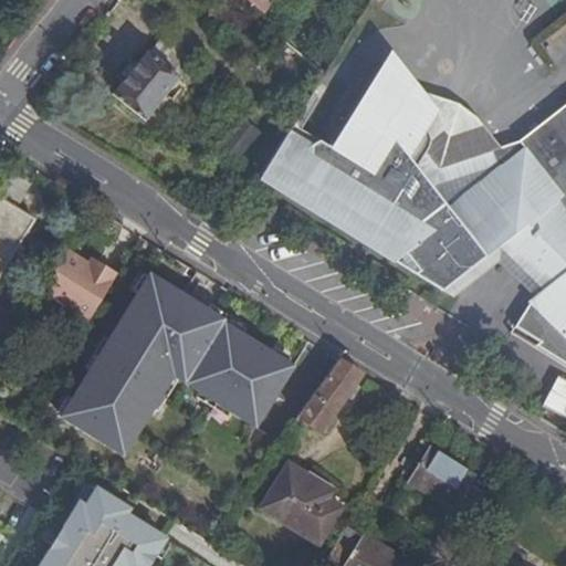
[(251,0),(264,10),(272,0),(251,0)]
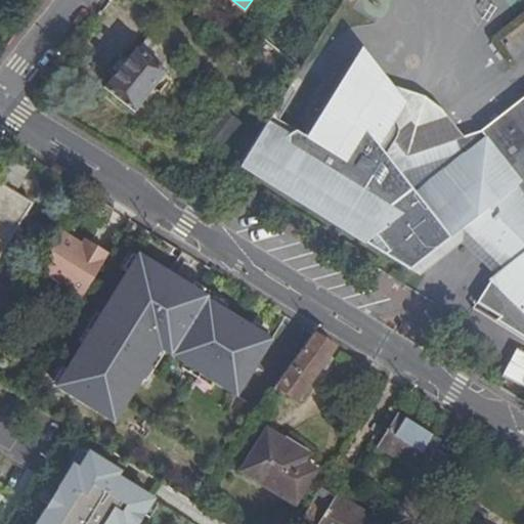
[(104,87),(134,112),(166,72),(165,70),(177,53),(151,33),(138,49),(136,47),(104,87)]
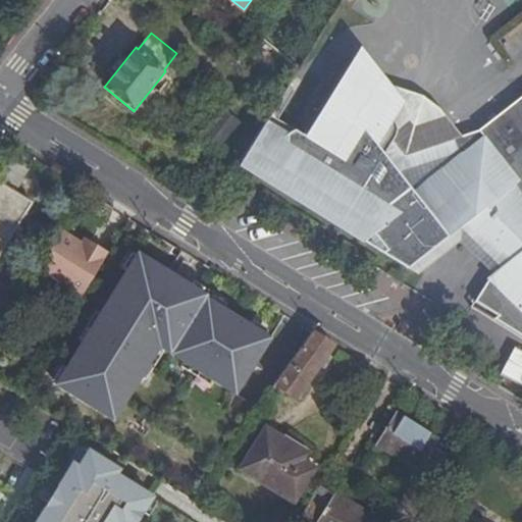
[(521,96),(479,131),(462,136),(460,137),(469,147),(414,191),(384,154),(393,144),(396,138),(398,133),(398,131),(397,126),(395,119),(399,118),(404,110),(405,102),(392,86),(388,82),(385,89),(360,62),(340,96),(335,93),(320,116),(324,119),(311,142),(270,116),(267,120),(242,162),(267,177),(264,183),(288,197),(291,192),(342,223),(344,219),(347,220),(349,220),(351,221),(353,221),(356,222),(358,222),(360,222),(362,222),(365,221),(367,221),(369,220),(371,219),(373,219),(375,218),(377,217),(384,226),(365,242),(409,268),(418,261),(417,254),(426,247),(430,252),(462,226),(502,267),(487,278),(488,279),(475,302),(499,315),(493,319),(521,335),(521,96)]
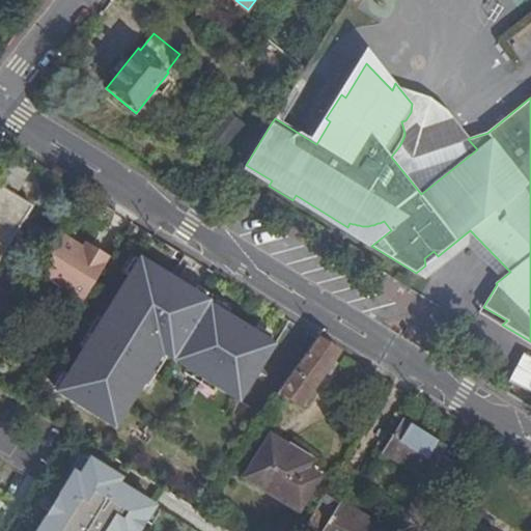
[(399,146),(391,157),(421,194),(477,149),(468,139),(470,138),(447,110),(429,96),(398,87),(412,104),(411,112),(406,120),(401,121),(403,129),(404,133),(404,135),(402,140),(399,146)]
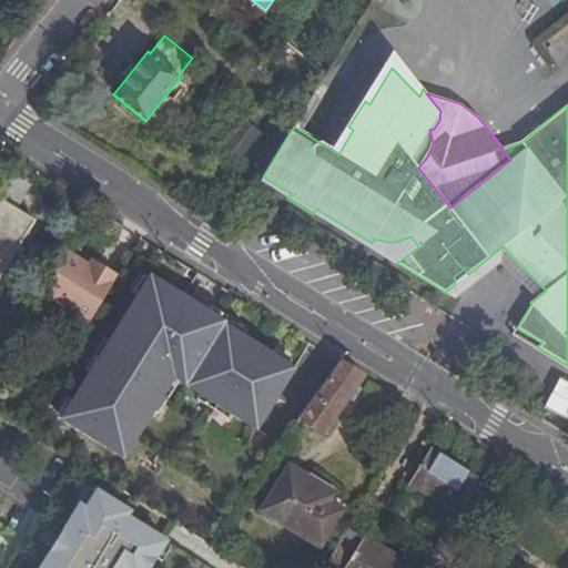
[(241,115),(216,146),(240,164),(263,133),(241,115)]
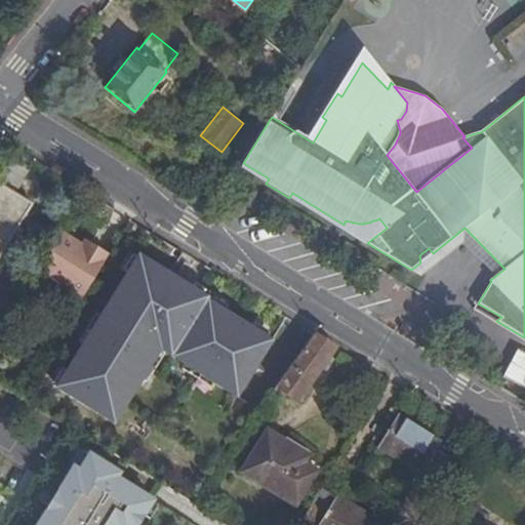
[(0,184),(0,254),(32,203),(0,184)]
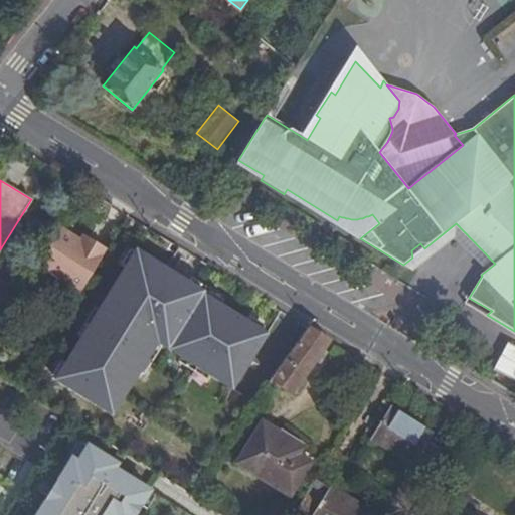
[(86,242),(79,239),(60,227),(38,265),(80,292),(107,248),(89,238),(86,242)]
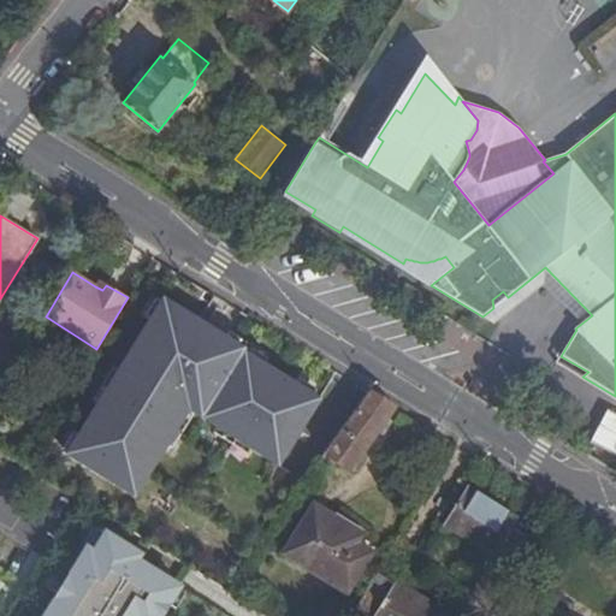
[(99,280),(95,286),(102,290),(106,285),(99,280)]
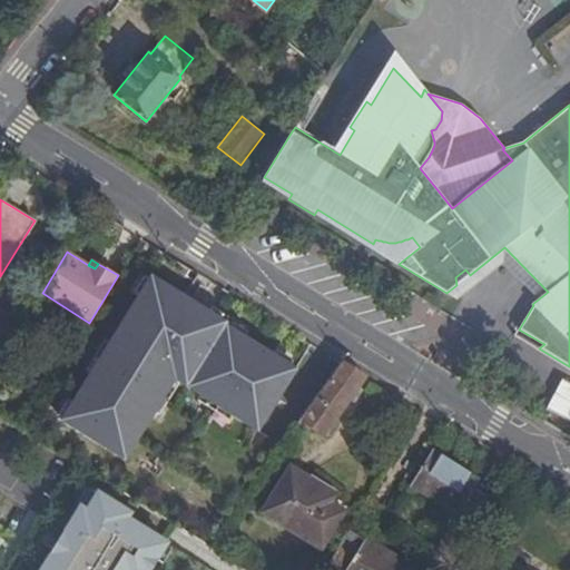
[(296,369),(151,275),(61,420),(125,459),(175,379),(257,430),(296,369)]
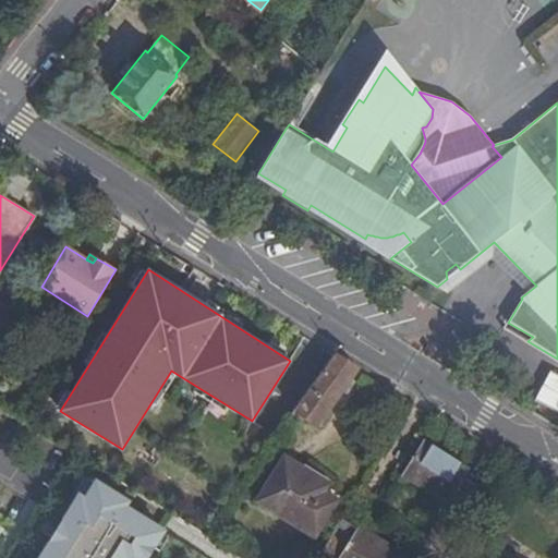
[(26,311),(0,294),(0,312),(17,324),(26,311)]
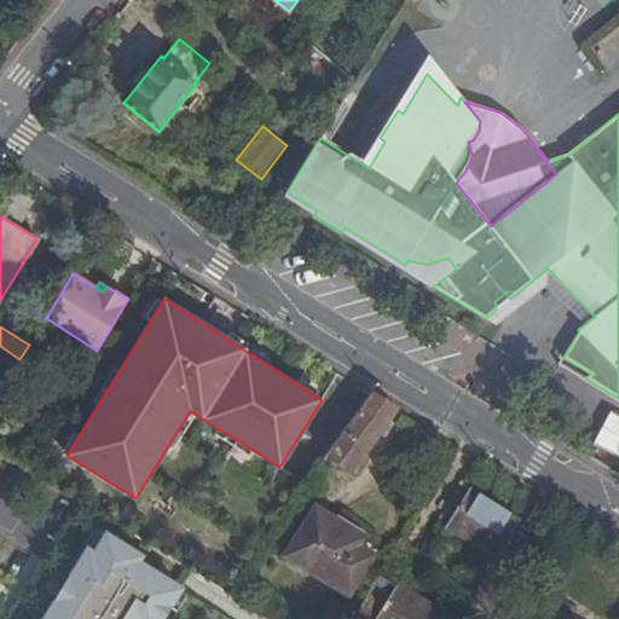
[(372,393),(322,463),(329,468),(334,462),(350,473),(379,433),(381,435),(392,421),(388,418),(395,409),(372,393)]
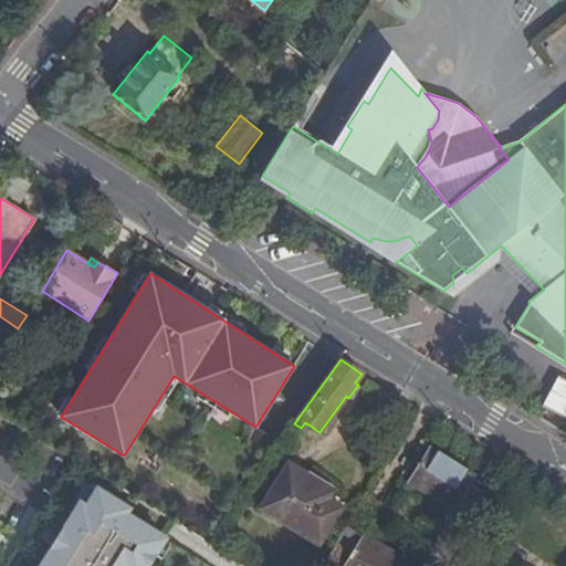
[(485,493),(471,484),(475,477),(428,448),(407,481),(453,510),(452,511),(468,521),(485,493)]
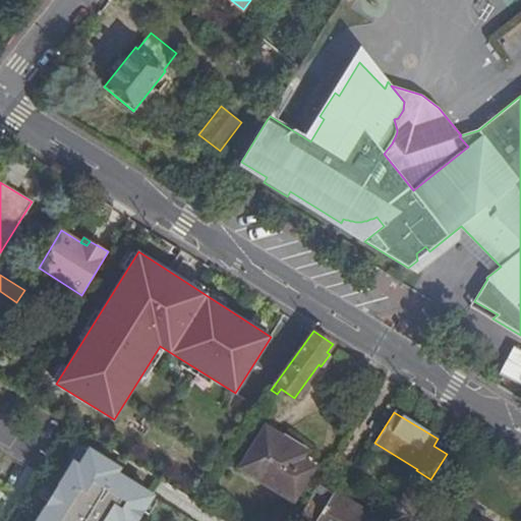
[(279,444),(283,438),(265,426),(240,468),(294,502),(315,467),(301,458),(279,444)]
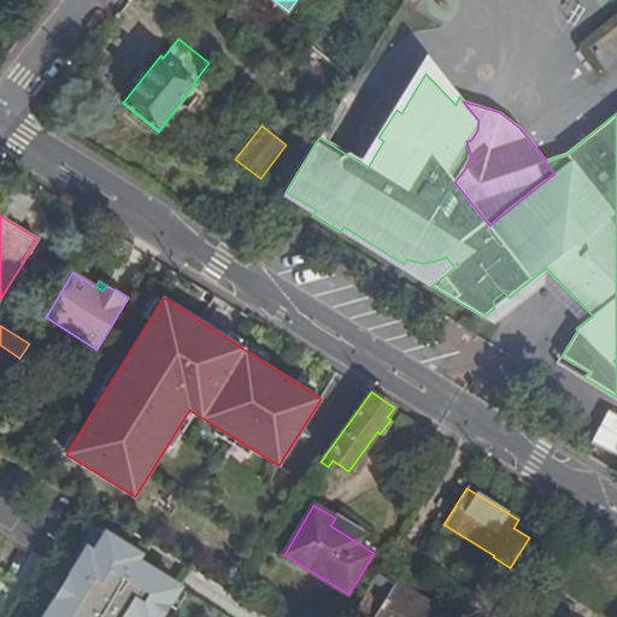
[(336,515),(335,518),(330,526),(357,542),(363,532),(336,515)]
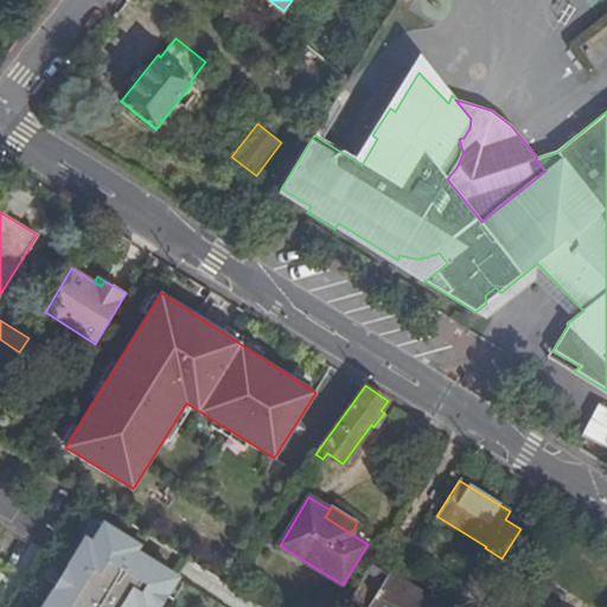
[(97,521),(85,540),(91,543),(103,524),(97,521)]
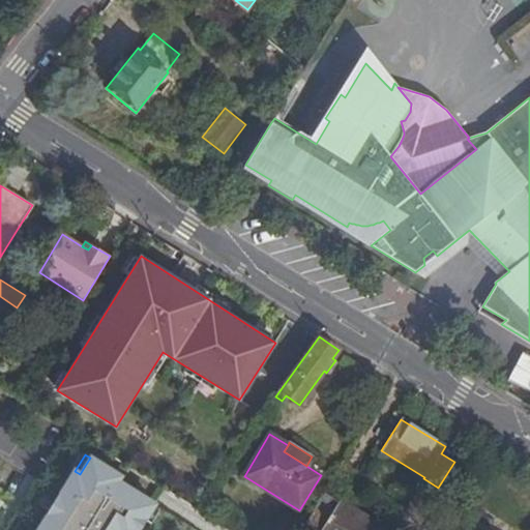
[(80,474),(75,471),(37,529),(139,529),(154,504),(118,481),(121,476),(90,458),(80,474)]
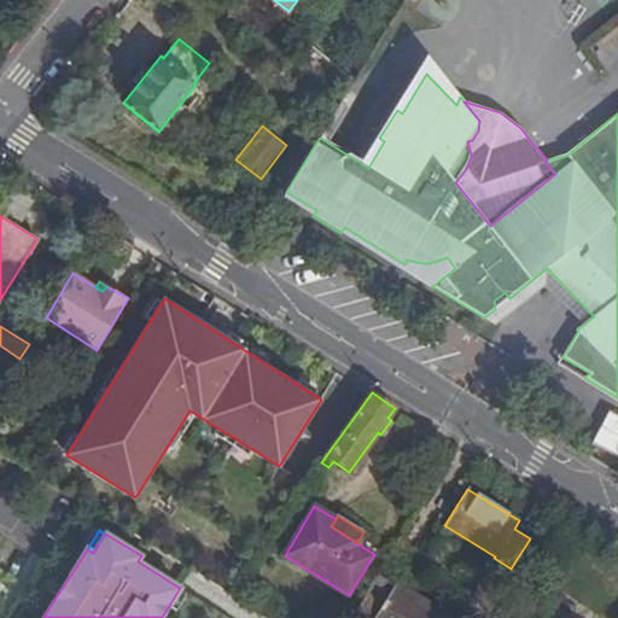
[(453,617),(396,583),(396,584),(379,573),(354,616),(357,617),(453,617)]
